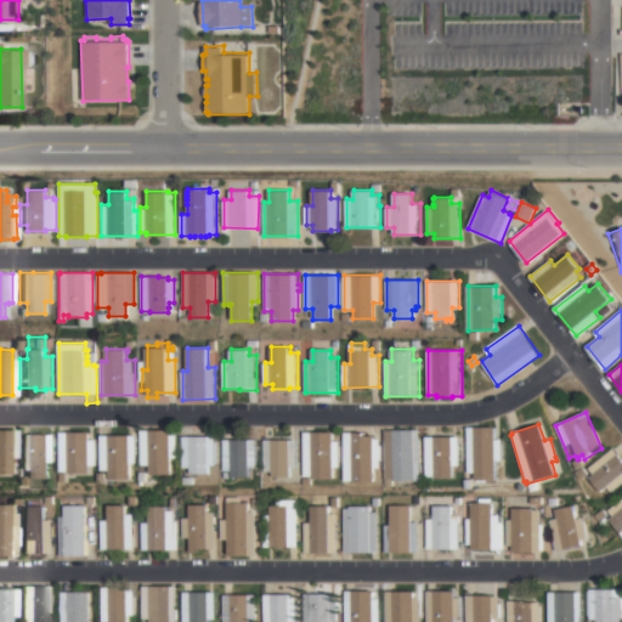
[(495,427),(495,439),(501,439),(501,461),(495,461),(495,480),(473,480),(473,473),(467,473),(467,427),(495,427)]
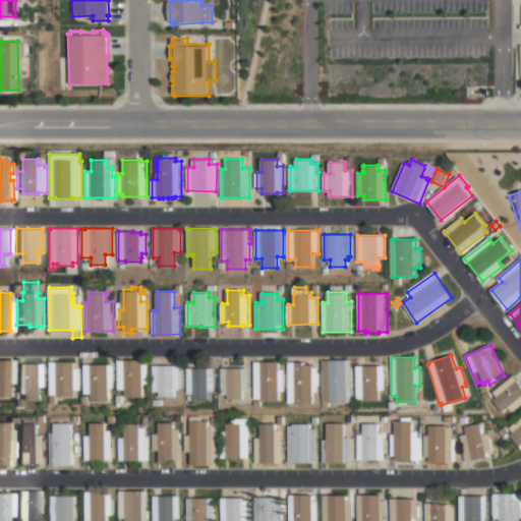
[(0,359),(13,359),(12,396),(7,397),(7,398),(0,398),(0,359)]
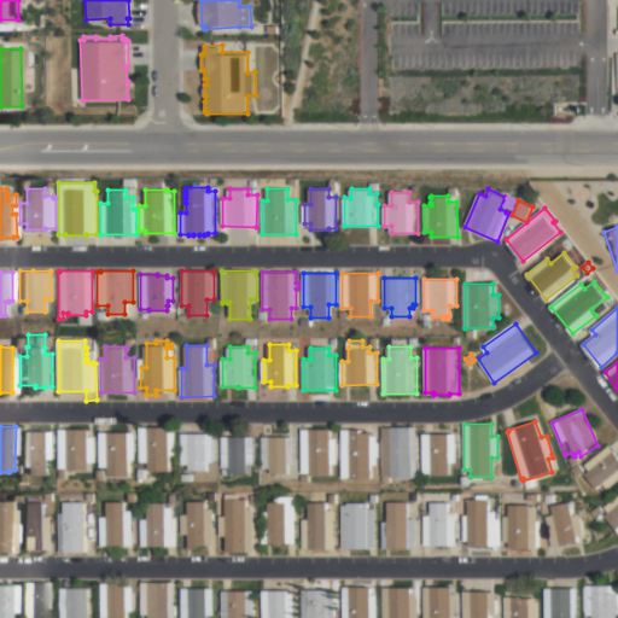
[(175,427),(175,455),(168,455),(169,471),(147,471),(147,462),(139,462),(139,427),(175,427)]
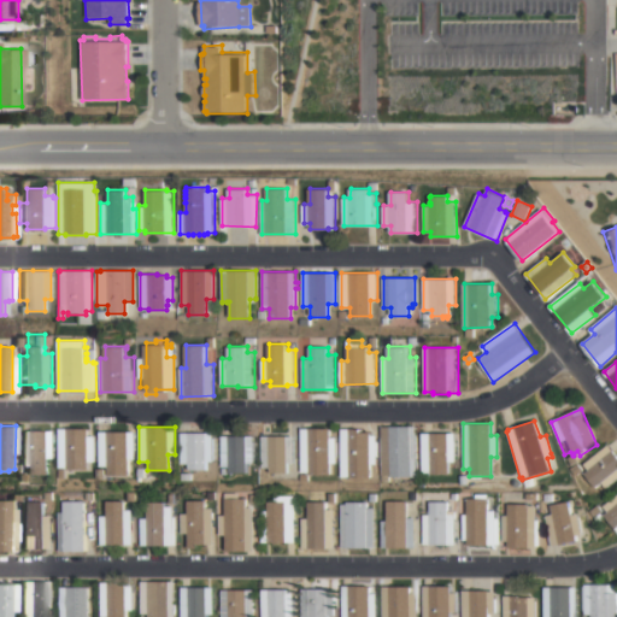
[(382,476),(382,427),(417,427),(417,476),(382,476)]
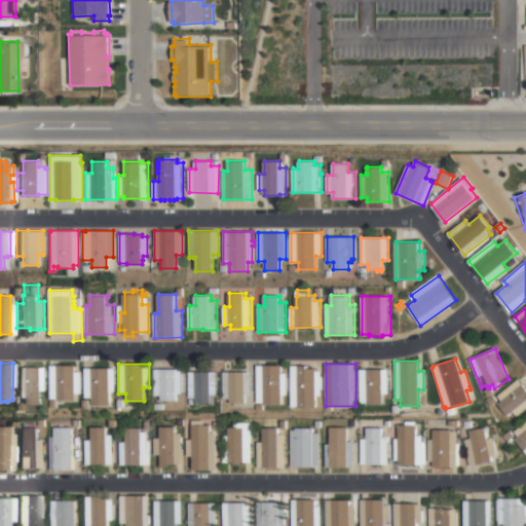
[(282,365),(282,373),(288,373),(288,395),(283,395),(283,405),(264,405),(264,403),(257,403),(257,365),(282,365)]
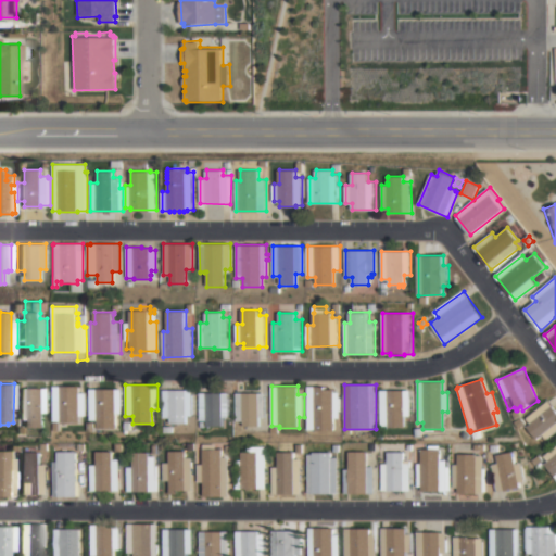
[(79,387),(79,392),(85,392),(85,416),(79,416),(79,424),(60,424),(60,421),(52,421),(52,387),(79,387)]
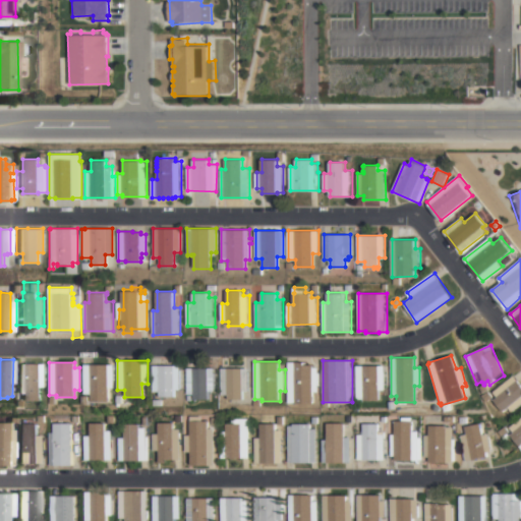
[(304,362),(304,365),(313,365),(313,367),(319,367),(319,392),(312,392),(312,403),(288,403),(288,387),(286,387),(286,363),(288,363),(288,362),(304,362)]
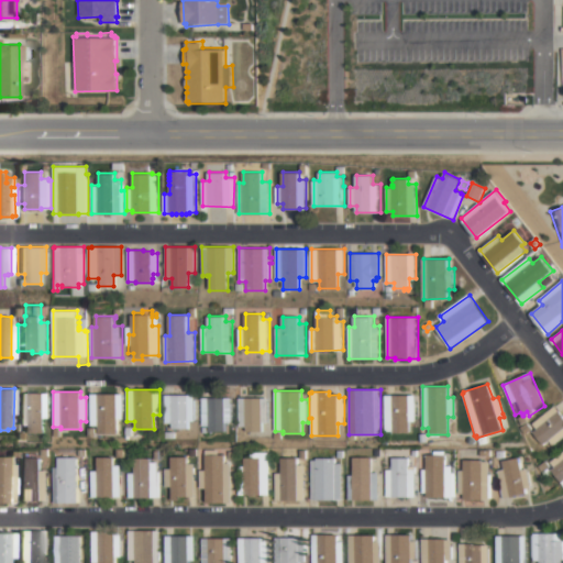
[(51,393),(51,418),(45,418),(46,434),(25,434),(25,426),(19,426),(19,393),(51,393)]
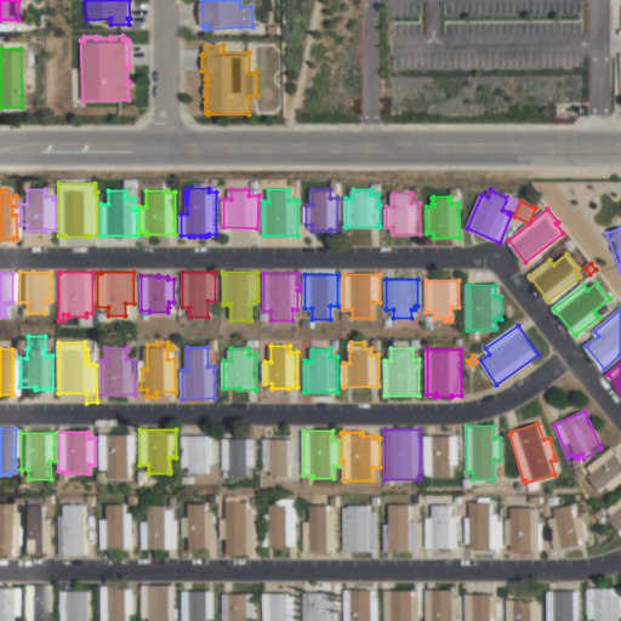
[(135,434),(135,462),(129,462),(130,478),(108,478),(108,469),(100,469),(100,434),(135,434)]
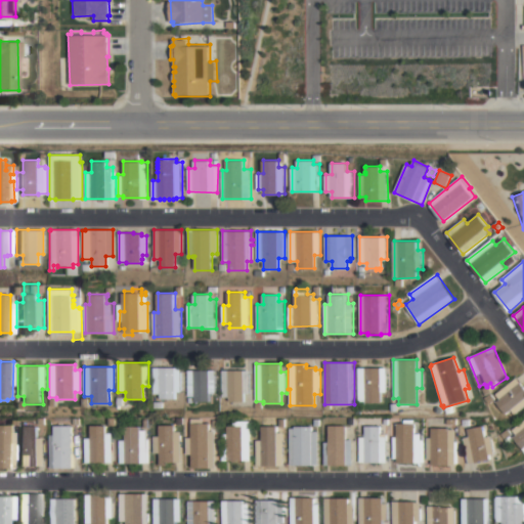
[(181,367),(181,392),(175,392),(175,399),(160,399),(160,393),(154,393),(154,367),(181,367)]
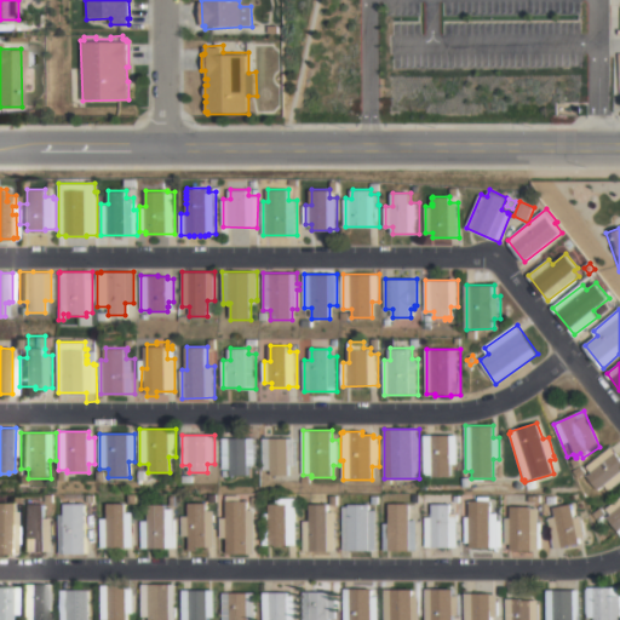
[(457,435),(457,464),(451,464),(451,477),(423,477),(423,435),(457,435)]
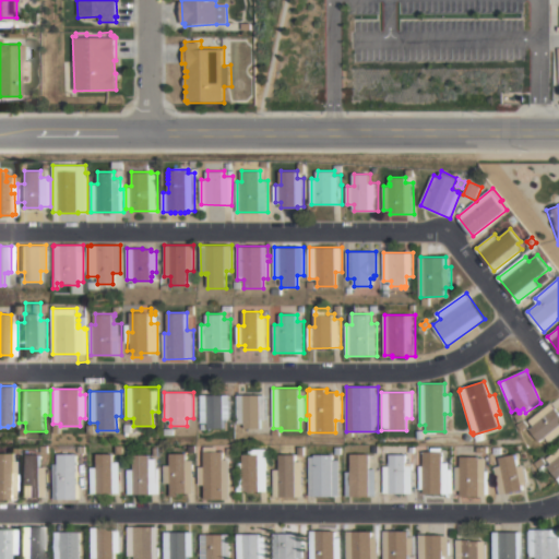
[(266,394),(266,419),(262,419),(262,428),(244,428),(244,424),(237,424),(237,395),(266,394)]
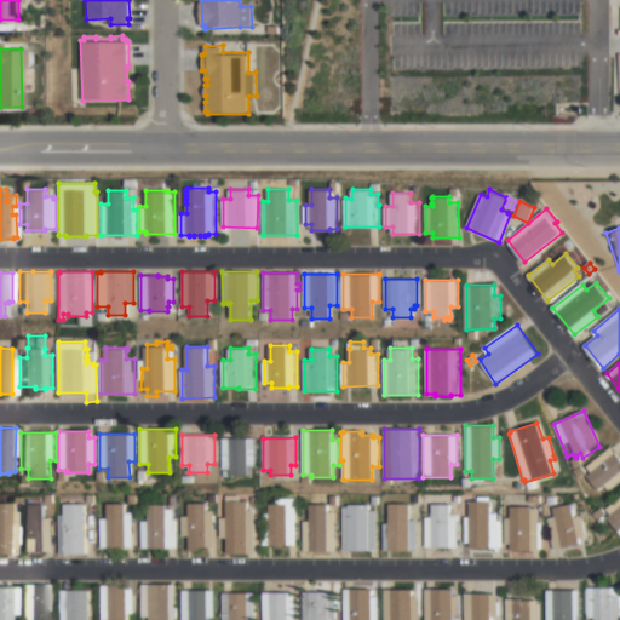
[(254,438),(256,465),(248,465),(248,475),(229,475),(229,469),(223,469),(223,438),(254,438)]
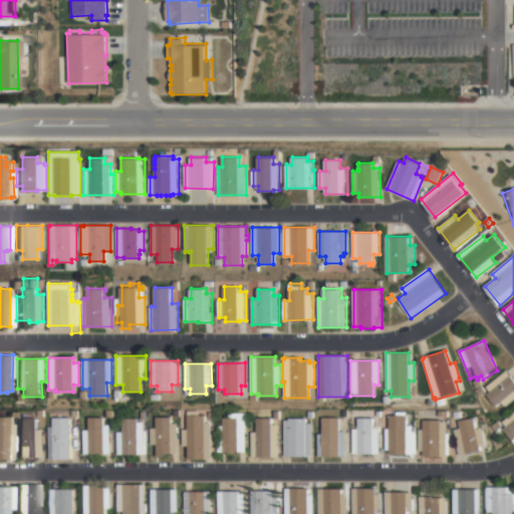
[(513,380),(513,400),(504,408),(500,403),(495,407),(486,394),(489,392),(486,387),(506,370),(513,380)]
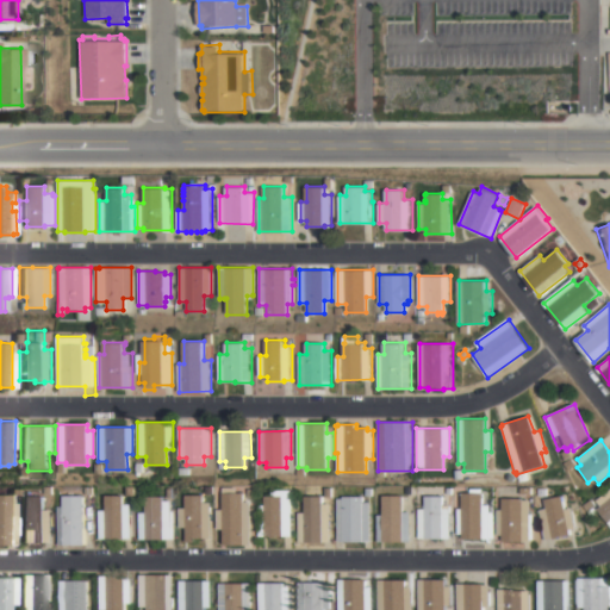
[(571,458),(578,470),(571,474),(564,464),(571,458)]
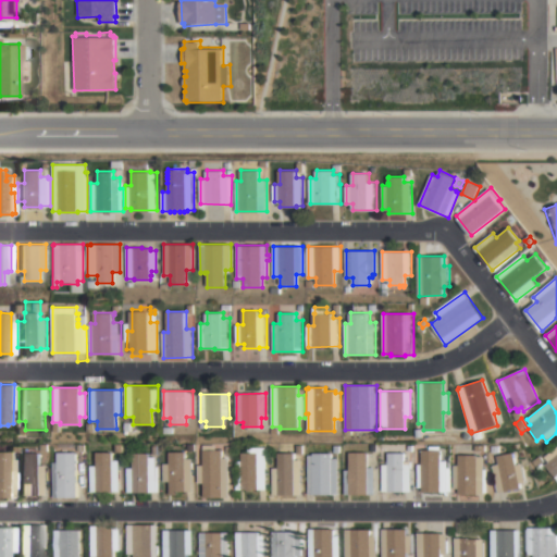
[(479,431),(480,435),(482,435),(482,437),(481,437),(481,438),(474,441),(472,433),(479,431)]
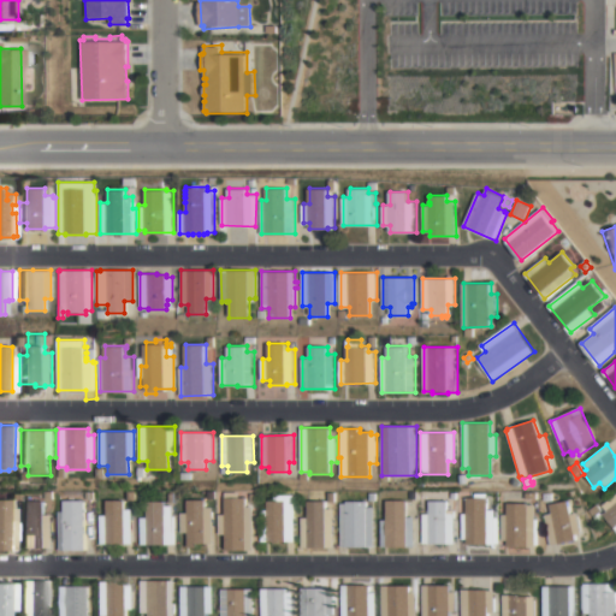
[(241,492),(241,498),(247,498),(247,507),(254,507),(254,550),(248,550),(226,551),(226,534),(220,534),(220,515),(226,515),(226,498),(226,492),(241,492)]
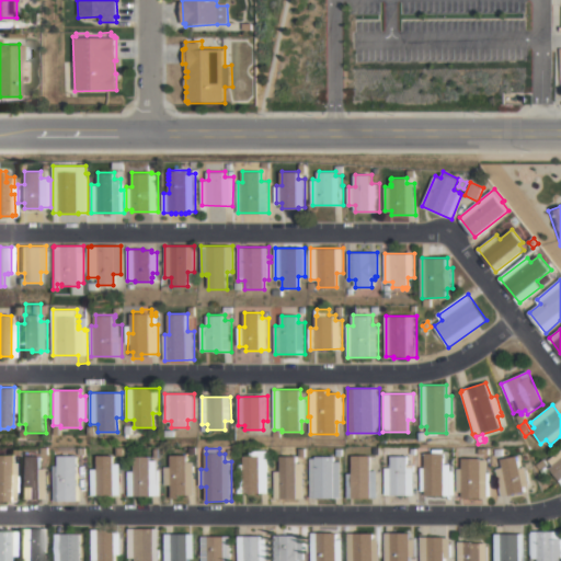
[(433,453),(433,449),(444,449),(444,464),(451,464),(451,496),(444,496),(444,497),(425,497),(425,491),(421,491),(421,468),(425,468),(425,453),(433,453)]
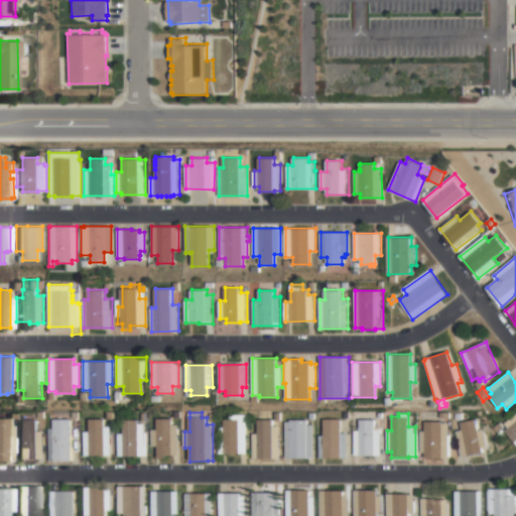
[(515,444),(505,430),(508,428),(504,423),(515,413),(515,444)]
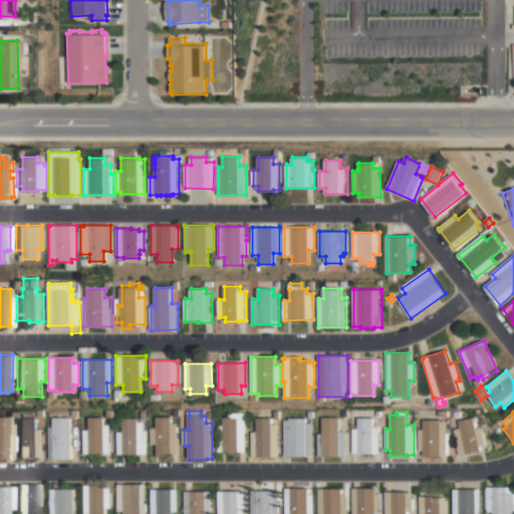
[(247,413),(247,452),(219,452),(219,426),(224,426),(224,418),(230,418),(230,413),(247,413)]
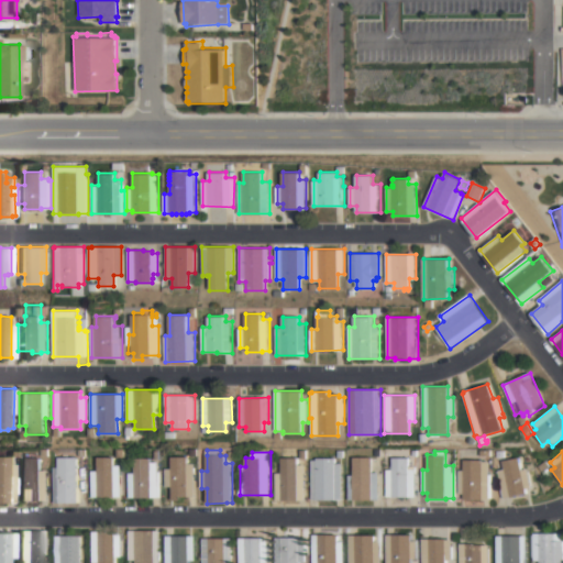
[(0,456),(6,456),(6,464),(12,464),(12,496),(14,496),(14,501),(11,501),(11,503),(0,503),(0,456)]
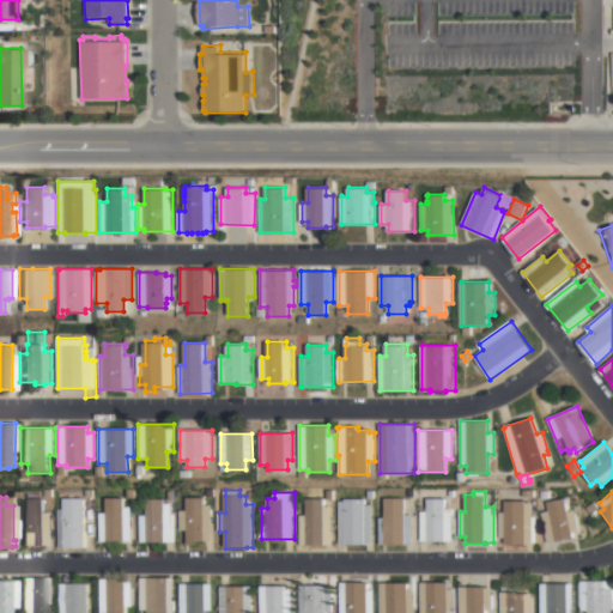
[(205,497),(205,505),(212,505),(213,541),(205,541),(196,541),(196,546),(187,546),(187,529),(181,529),(181,510),(187,510),(187,497),(205,497)]
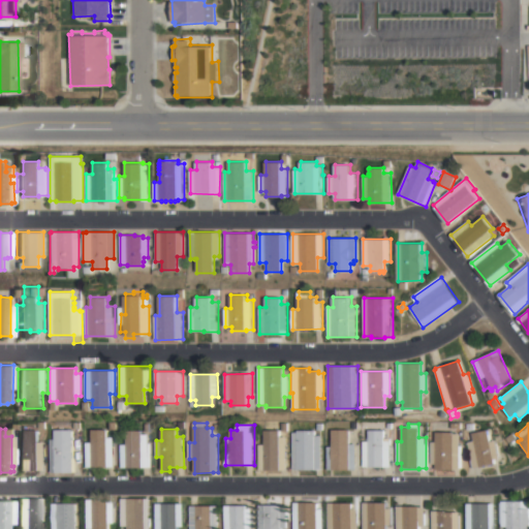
[(38,430),(38,442),(44,442),(44,470),(38,470),(38,475),(22,475),(22,470),(16,470),(16,430),(38,430)]
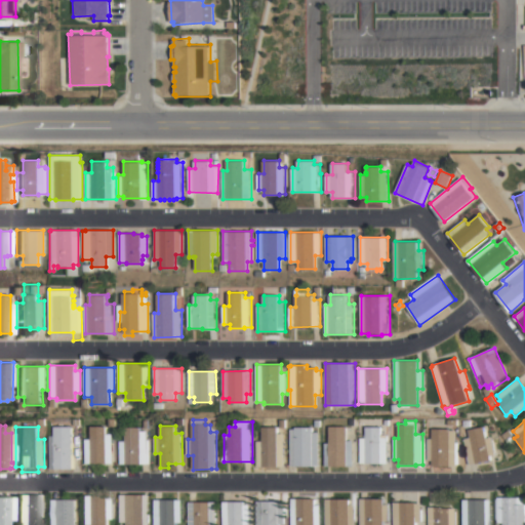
[(54,436),(54,427),(73,427),(73,443),(79,443),(79,469),(50,469),(50,436),(54,436)]
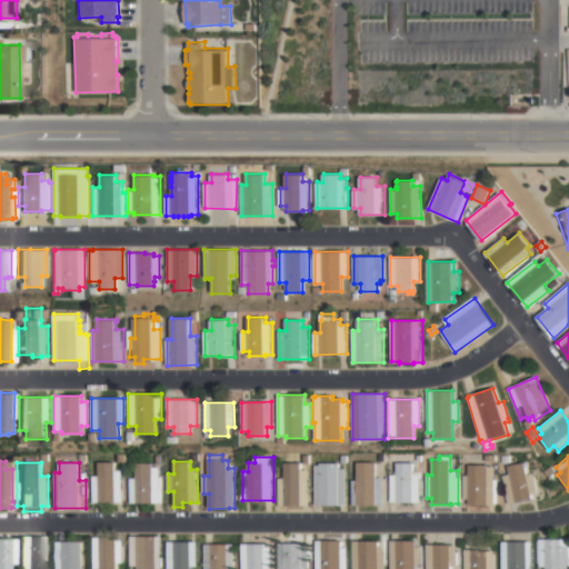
[(116,462),(116,470),(122,470),(123,502),(92,502),(92,476),(99,476),(99,462),(116,462)]
